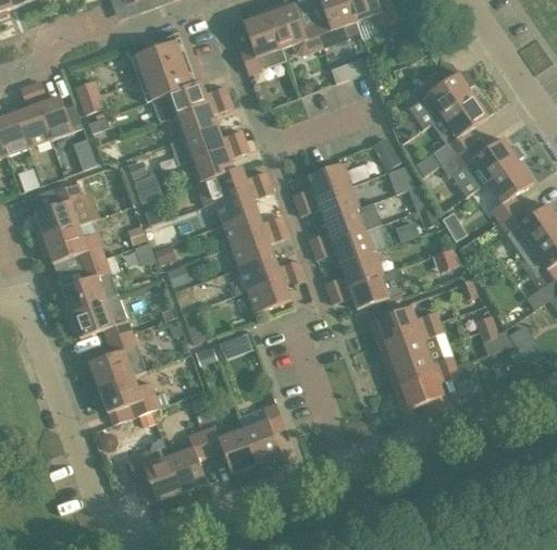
[(12,5),(10,0),(0,0),(0,15),(7,14),(4,8),(12,5)]
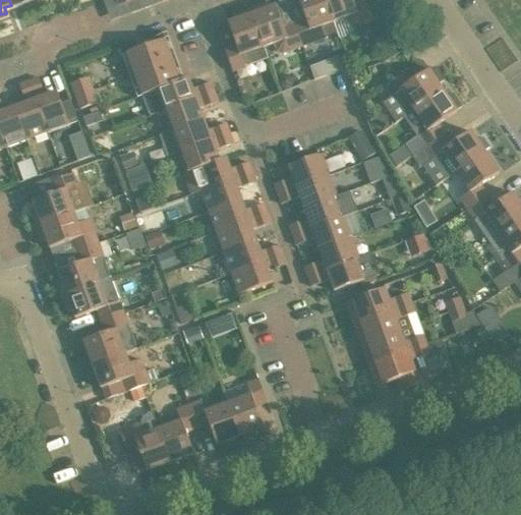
[(338,31),(334,19),(327,0),(300,0),(305,16),(294,20),(302,44),(338,31)]
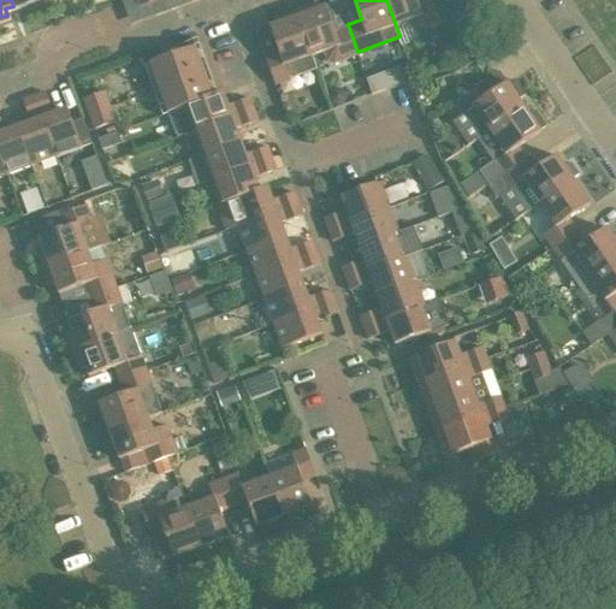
[(386,0),(395,23),(407,19),(409,27),(416,31),(442,22),(433,0),(419,0),(386,0)]
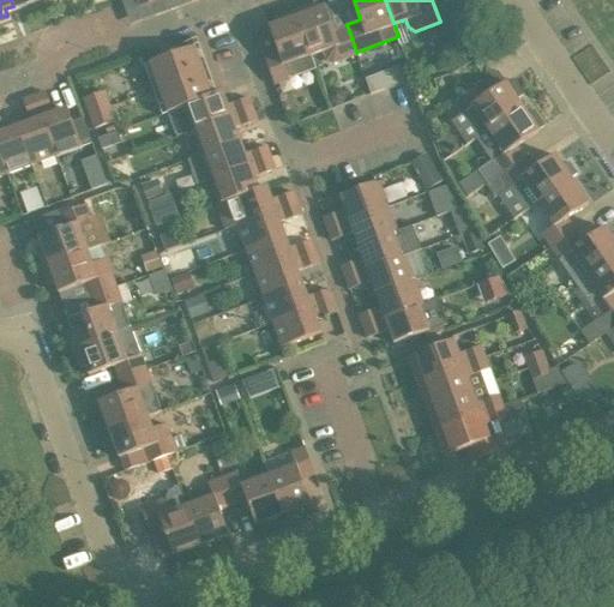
[(356,52),(347,24),(333,29),(325,4),(315,7),(313,2),(295,8),(315,66),(317,65),(312,53),(323,48),(325,55),(332,60),(342,56),(356,52)]
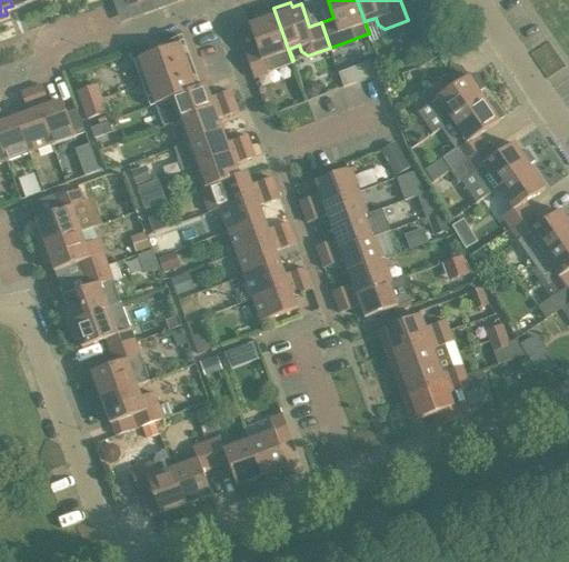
[(268,70),(292,61),(273,8),(256,14),(258,19),(249,21),(258,46),(245,50),(253,76),(268,70)]
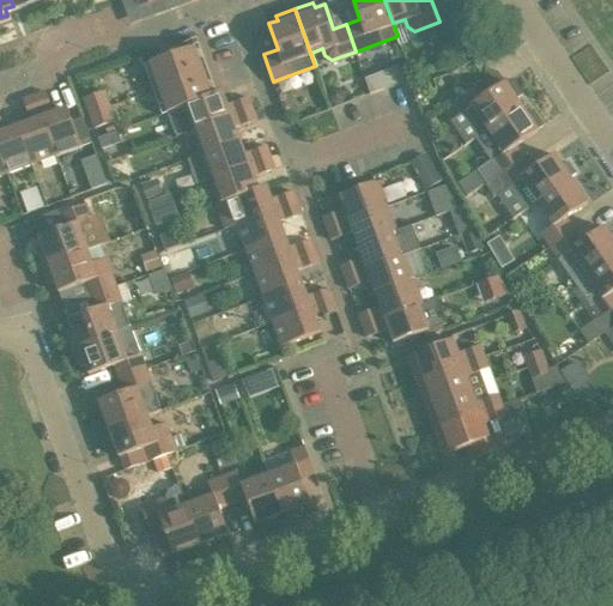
[(183,103),(216,91),(196,36),(174,44),(176,50),(150,60),(167,110),(183,103)]
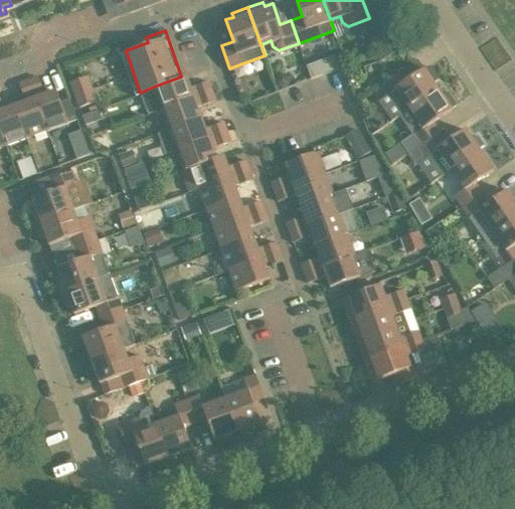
[(308,59),(312,71),(341,61),(337,49),(308,59)]
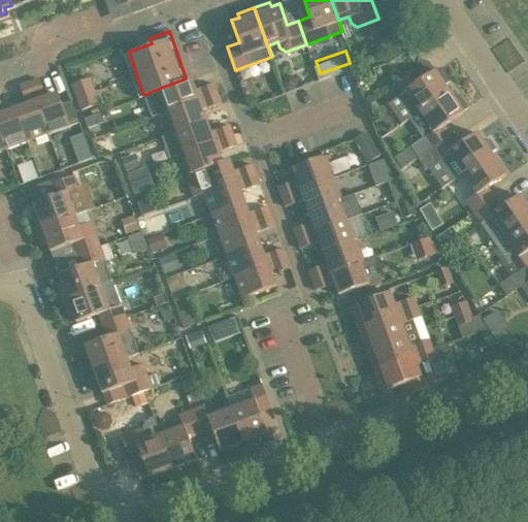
[(409,118),(450,91),(444,84),(452,78),(442,65),(417,82),(410,71),(389,87),(396,98),(390,102),(401,119),(408,115),(409,118)]
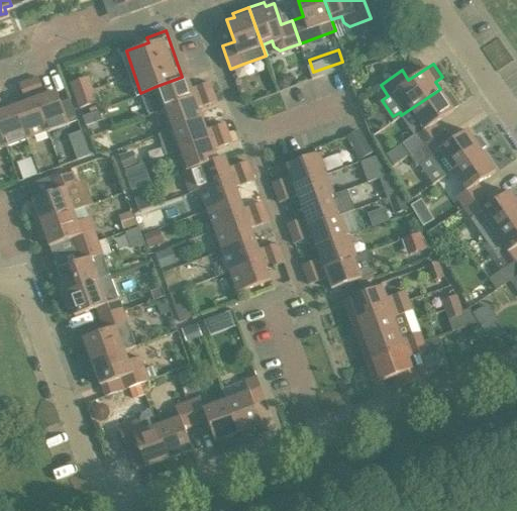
[(78,104),(97,97),(88,71),(69,78),(78,104)]
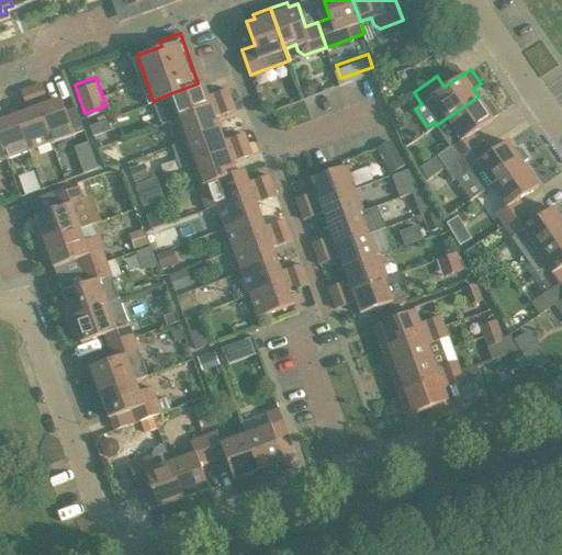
[(31,83),(52,139),(74,132),(60,95),(48,100),(42,80),(31,83)]
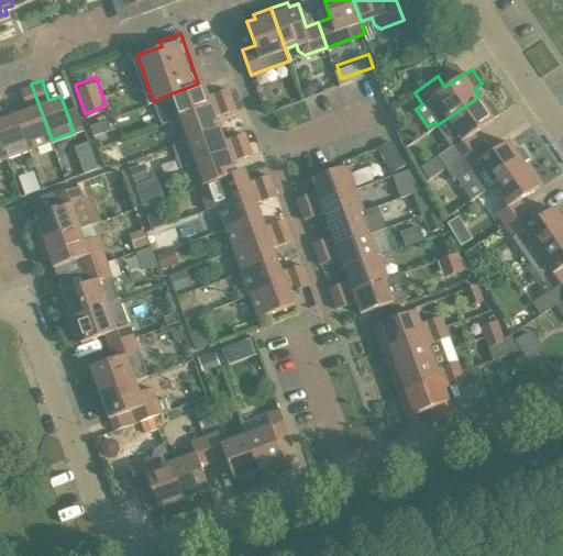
[(177,117),(231,97),(228,87),(208,95),(203,81),(198,84),(168,95),(177,117)]
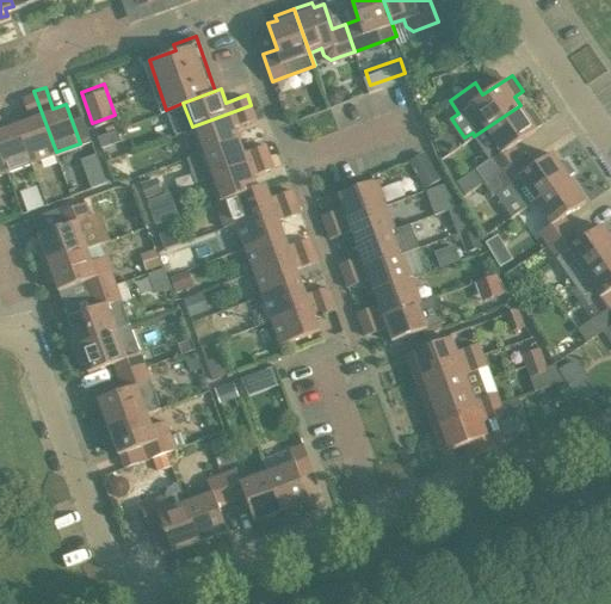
[(31,161),(56,152),(34,91),(22,96),(30,117),(17,121),(31,161)]
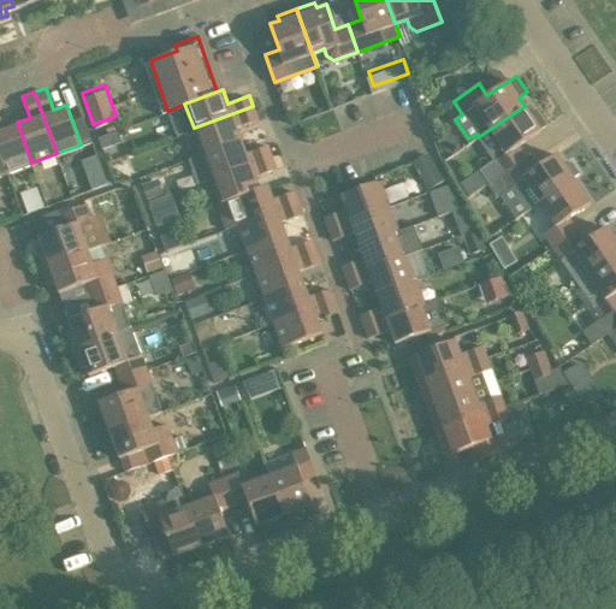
[(202,153),(241,139),(236,125),(256,118),(253,106),(194,128),(201,149),(202,153)]
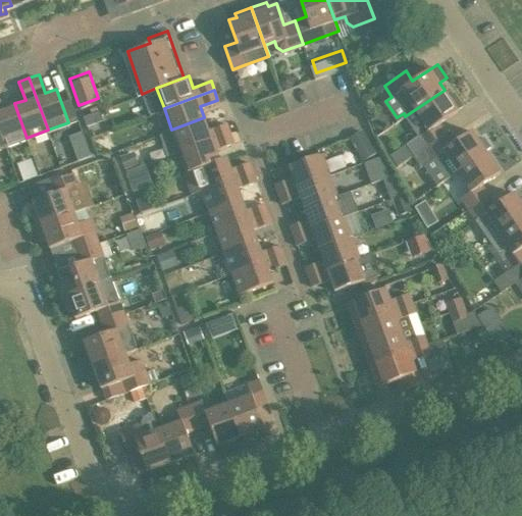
[(415,155),(448,133),(440,122),(466,105),(457,92),(450,97),(445,90),(405,116),(418,137),(407,144),(415,155)]
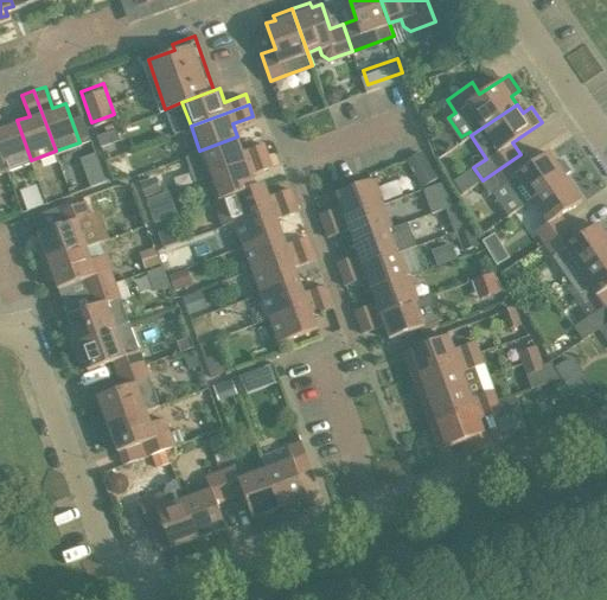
[(31,160),(17,120),(4,125),(0,114),(0,150),(7,168),(31,160)]
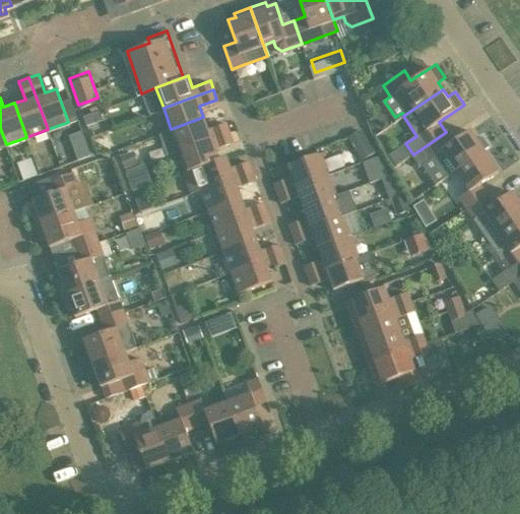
[(86,121),(102,116),(99,106),(82,112),(86,121)]
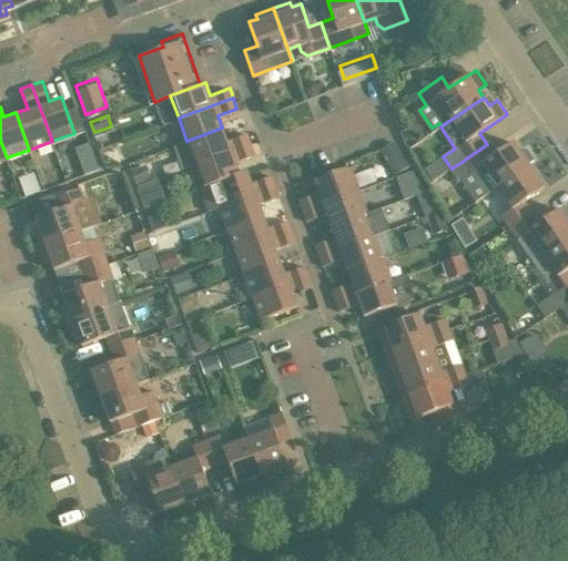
[(194,161),(249,141),(245,132),(226,139),(222,128),(186,141),(185,138),(173,142),(182,165),(193,161),(194,161)]
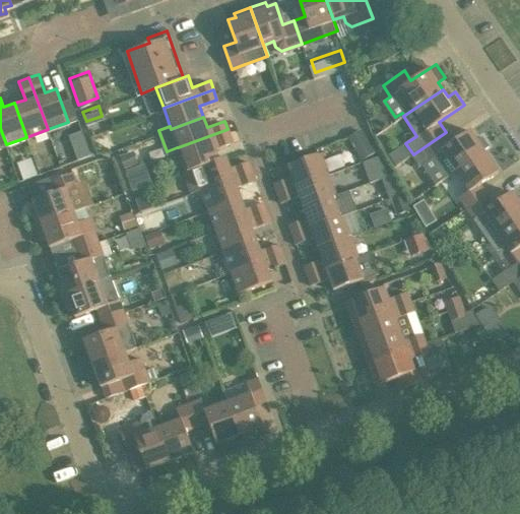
[(362,124),(361,125),(347,133),(346,133),(361,156),(374,148),(375,147),(362,124)]
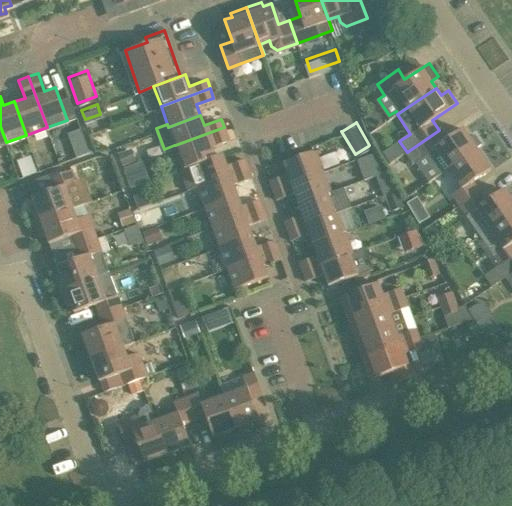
[(215,156),(215,155),(211,145),(228,139),(224,127),(175,145),(183,167),(183,168),(189,165),(215,156)]
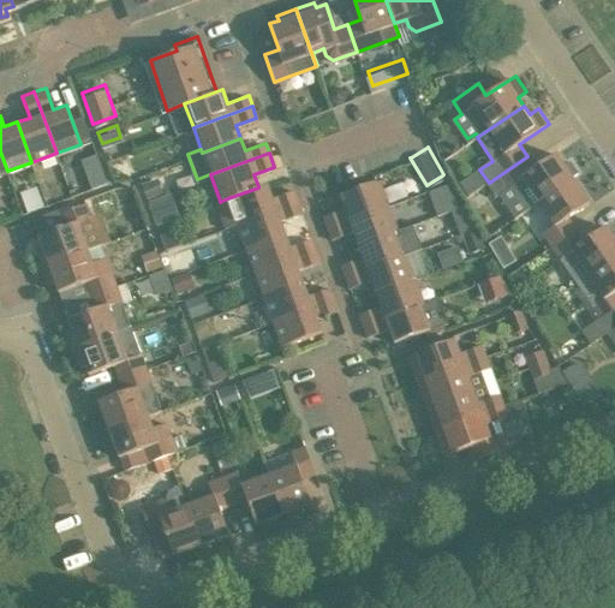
[(527,156),(489,183),(497,196),(511,188),(526,210),(538,202),(573,178),(579,174),(571,161),(565,166),(556,154),(535,168),(527,156)]
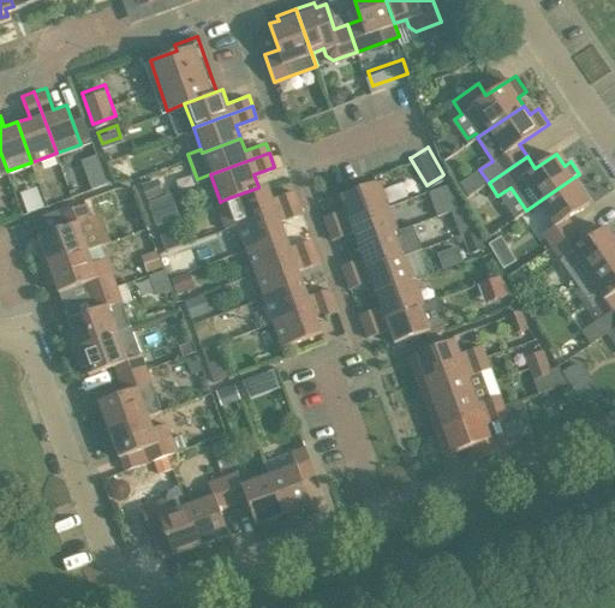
[(91,185),(108,179),(102,165),(87,171),(91,185)]
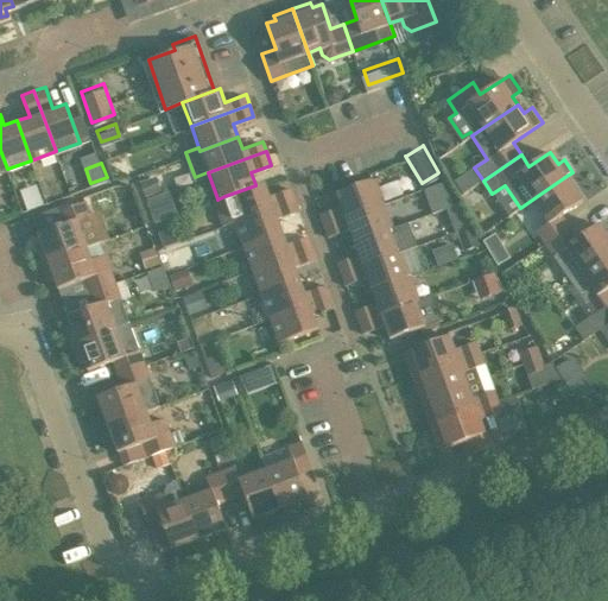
[(145,193),(162,185),(156,170),(139,177),(145,193)]
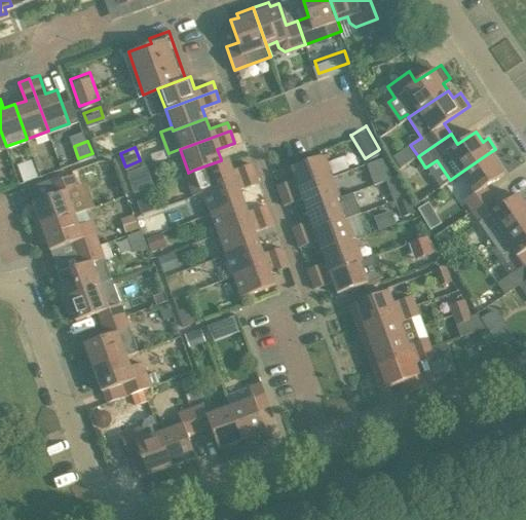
[(472,211),(493,195),(486,185),(504,174),(490,152),(460,173),(474,192),(463,199),(472,211)]
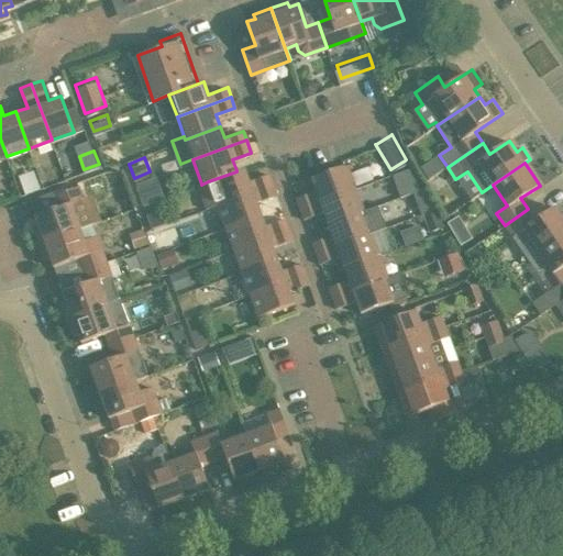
[(300,208),(356,188),(348,165),(311,178),(316,190),(297,197),(300,208)]
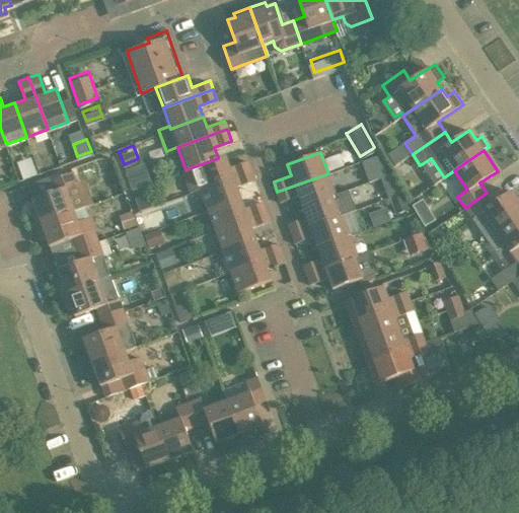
[(361,158),(369,177),(387,170),(376,152),(361,158)]
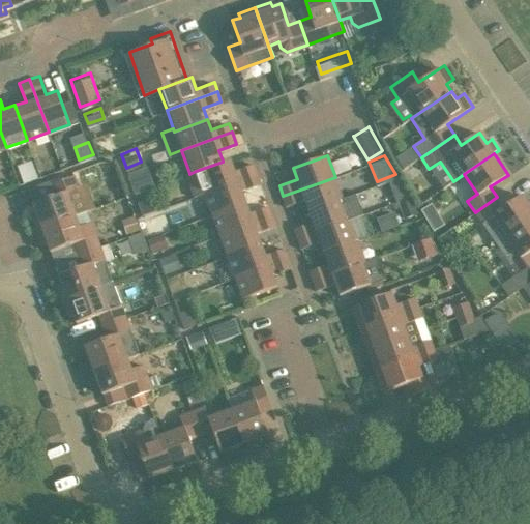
[(21,163),(26,177),(38,172),(33,157),(21,163)]
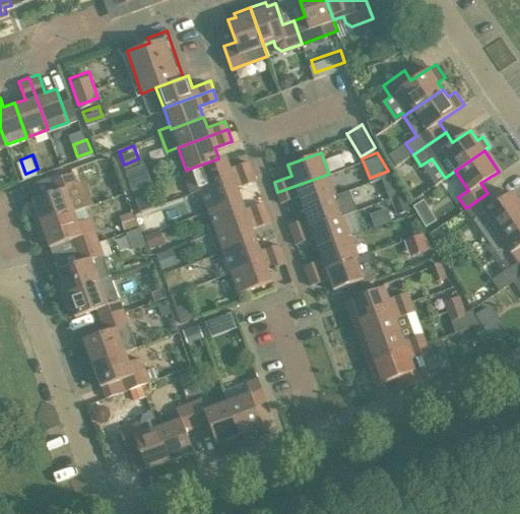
[(183,171),(190,192),(199,188),(252,170),(248,159),(230,166),(225,154),(218,157),(218,158),(192,168),(186,171),(186,170),(183,171)]
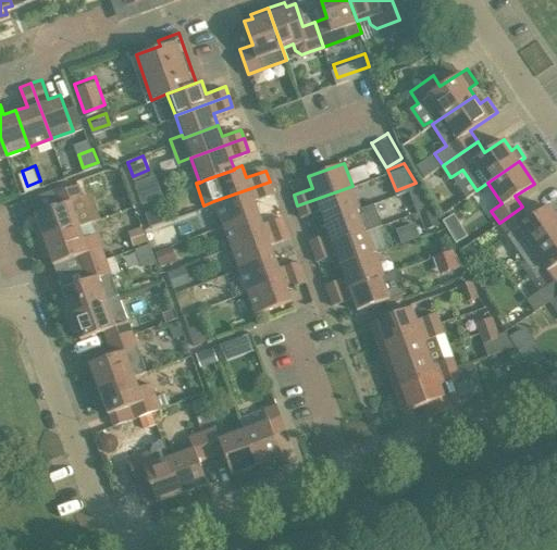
[(155,171),(134,178),(141,200),(162,192),(155,171)]
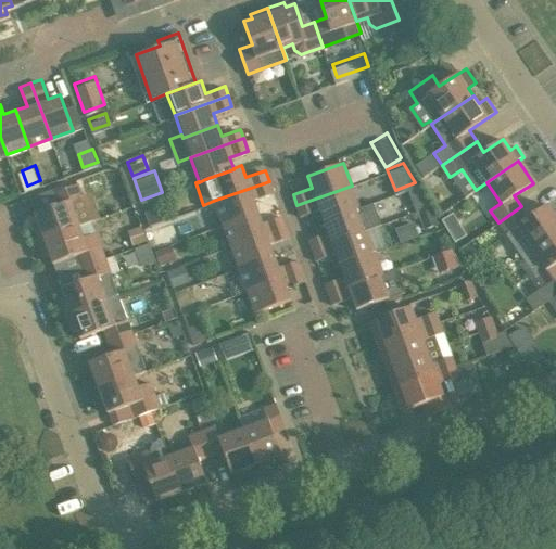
[(222,224),(257,211),(253,198),(273,191),(269,181),(213,201),(222,224)]
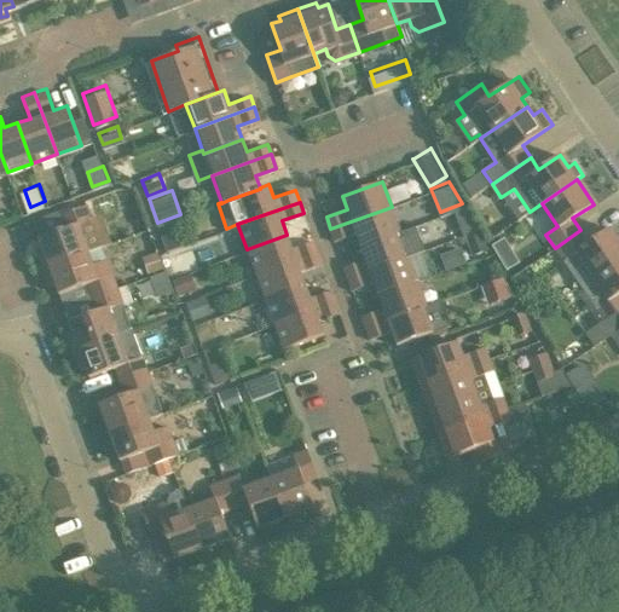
[(42,266),(86,249),(100,244),(86,203),(59,213),(63,226),(38,236),(41,246),(35,247),(42,266)]
